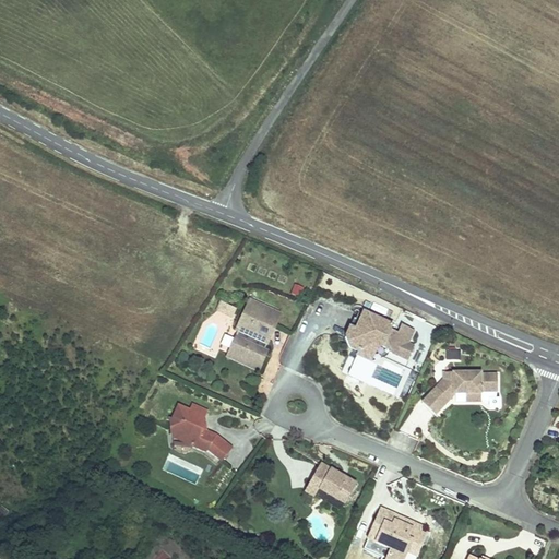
[(295,285),(292,294),(298,296),(301,287),(295,285)]
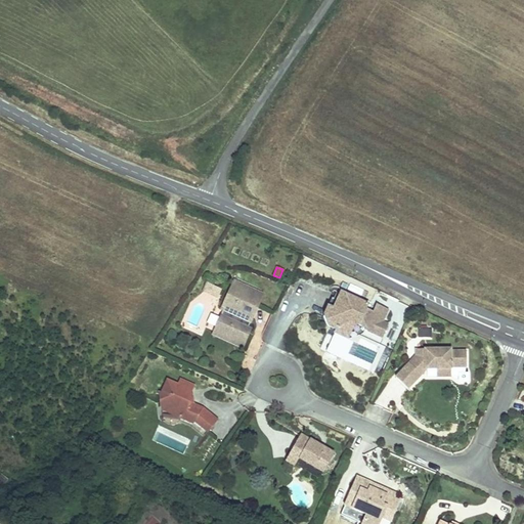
[(262,296),(233,282),(221,309),(224,310),(220,318),(216,328),(216,329),(226,333),(226,335),(246,344),(250,335),(251,332),(245,329),(248,324),(249,324),(252,319),(262,296)]
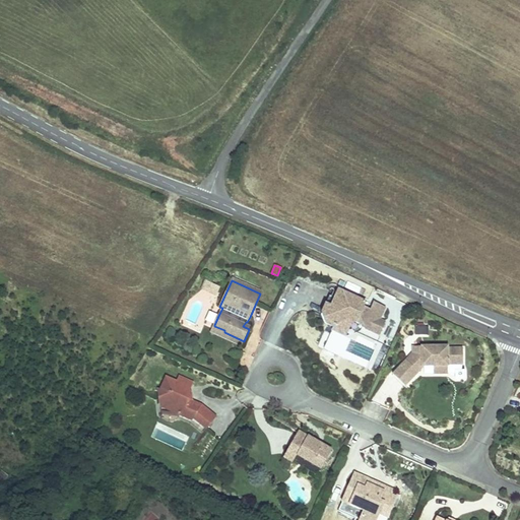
[(219,287),(205,281),(202,288),(215,295),(219,287)]
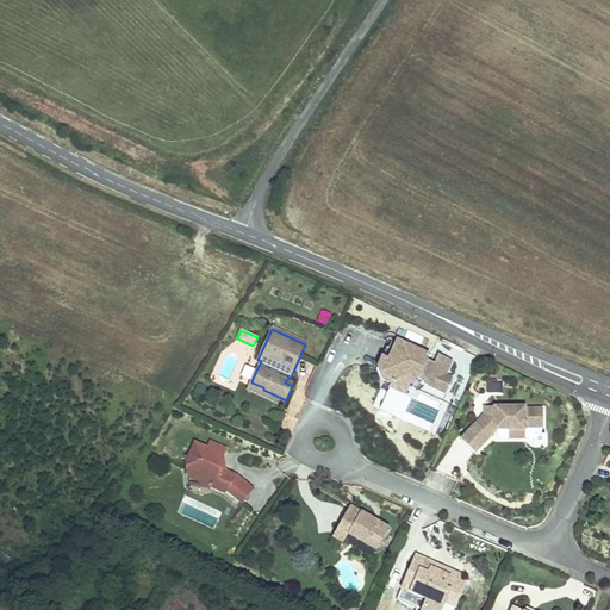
[(428,355),(397,341),(392,349),(386,347),(377,368),(380,379),(392,385),(394,380),(403,377),(411,380),(418,378),(425,383),(424,384),(444,393),(452,378),(444,375),(452,361),(439,355),(434,363),(425,360),(428,355)]
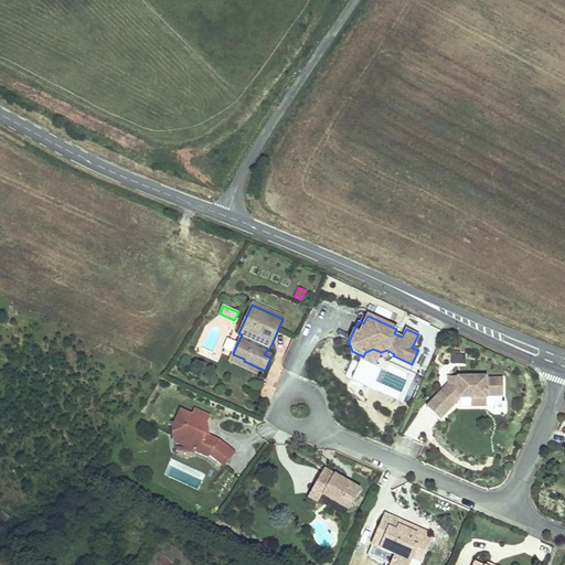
[(223,349),(233,353),(237,343),(227,339),(223,349)]
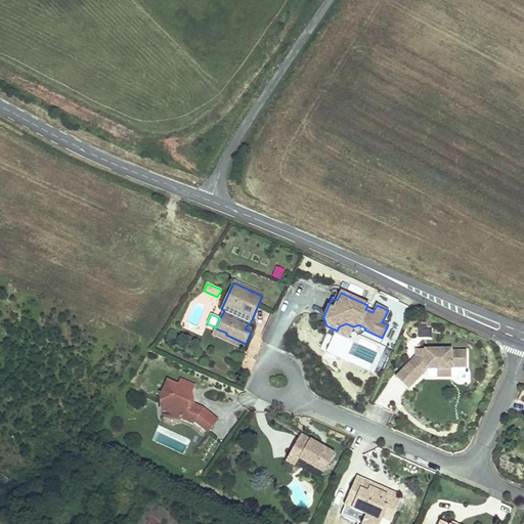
[(255,322),(252,319),(249,324),(248,324),(245,329),(251,332),(250,335),(253,336),(257,326),(255,322)]
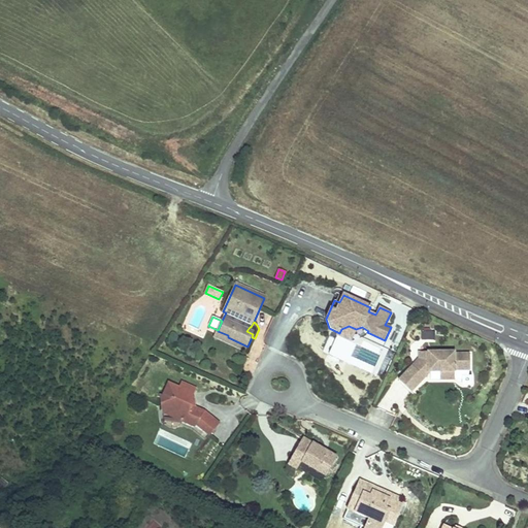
[(349,326),(341,329),(339,333),(338,336),(351,342),(356,329),(349,326)]
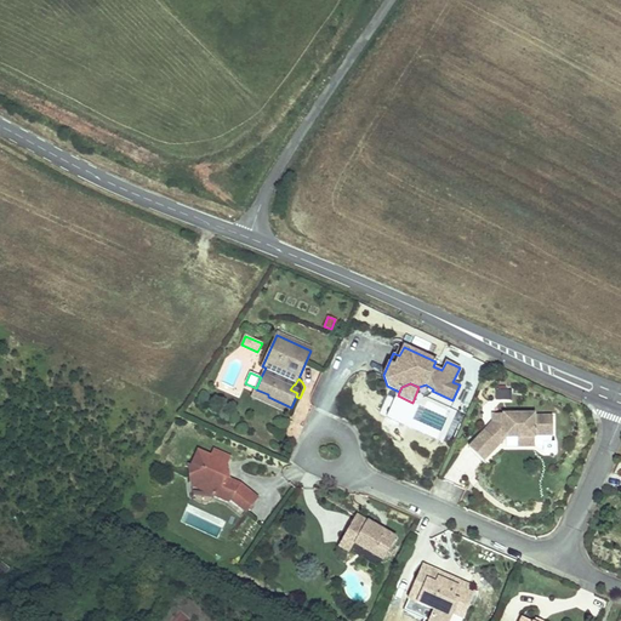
[(268,394),(256,389),(252,397),(288,414),(291,408),(268,397),(268,394)]
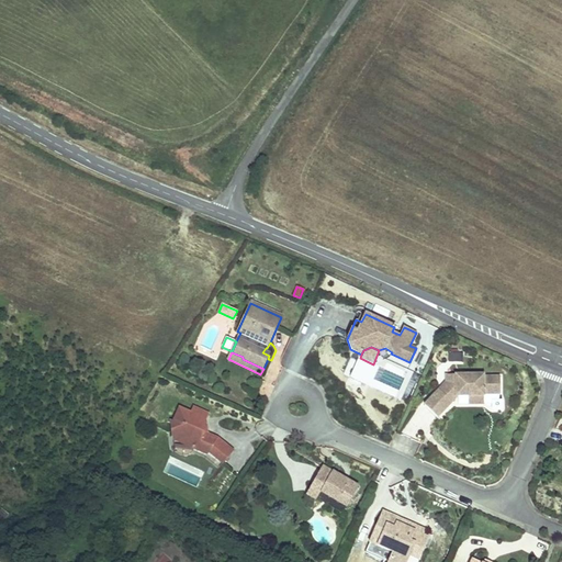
[(462,353),(449,353),(449,362),(463,362),(462,353)]
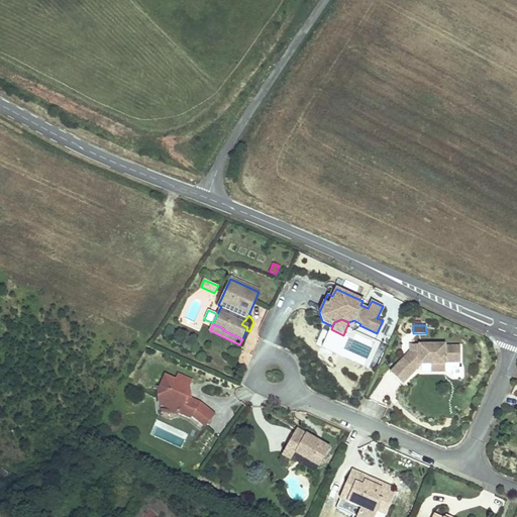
[(341,335),(323,333),(320,356),(338,358),(341,335)]
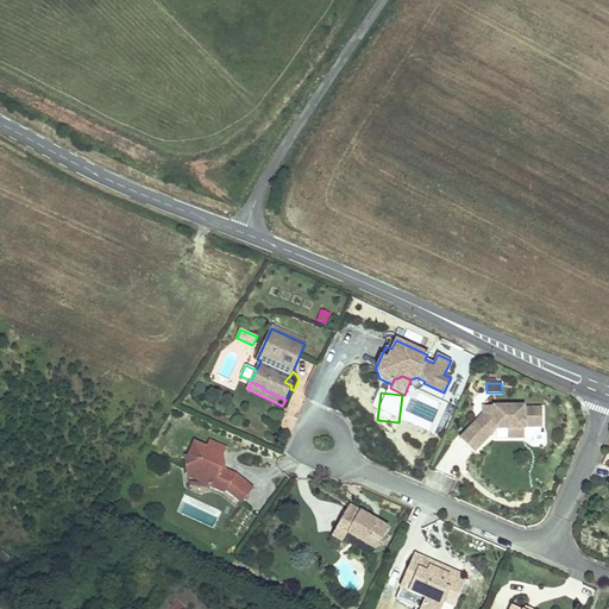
[(475,422),(459,439),(473,453),(489,437),(485,432),(488,429),(496,429),(507,429),(523,429),(523,427),(540,427),(542,427),(541,408),(523,408),(523,406),(483,407),(483,414),(483,419),(477,425),(475,422)]
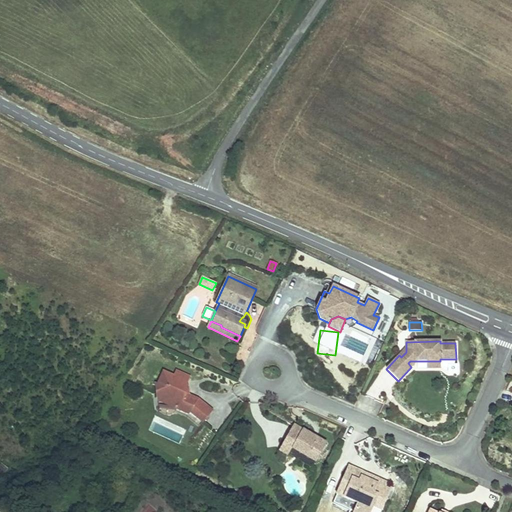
[(440,359),(440,361),(426,361),(427,368),(448,368),(448,373),(457,373),(457,361),(454,361),(454,359),(440,359)]
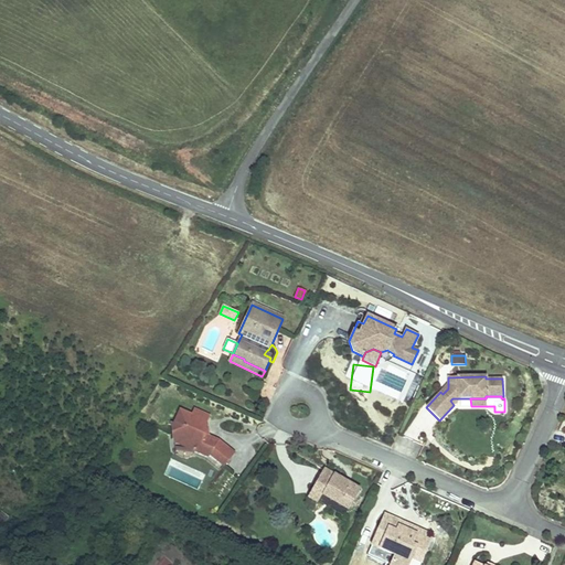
[(208,422),(210,416),(194,408),(191,415),(180,409),(173,424),(172,424),(174,441),(188,440),(195,447),(195,448),(195,449),(200,451),(199,452),(209,457),(210,455),(224,467),(235,454),(219,440),(209,436),(205,435),(204,426),(205,426),(208,422)]
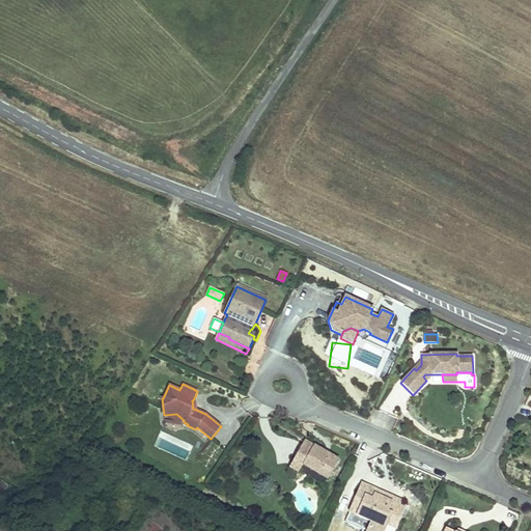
[(176,414),(164,415),(165,423),(168,428),(174,431),(180,428),(183,426),(184,422),(184,421),(184,420),(176,414)]
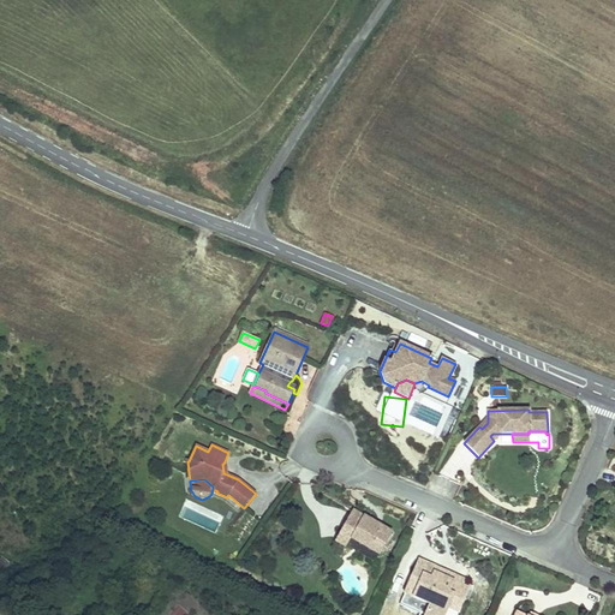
[(352,511),(340,532),(351,538),(380,554),(392,533),(352,511)]
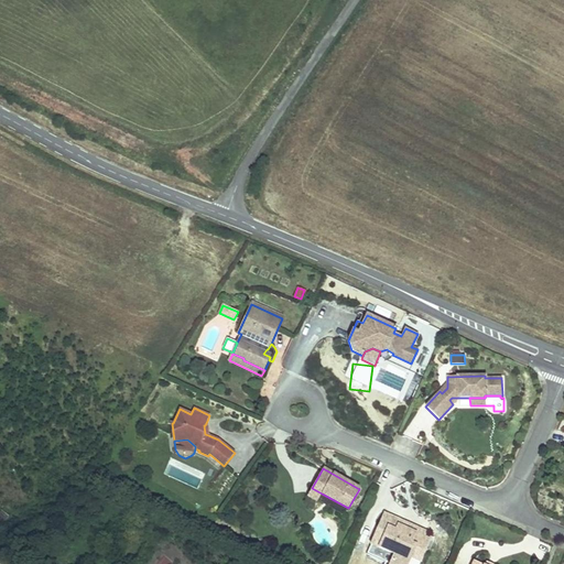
[(322,494),(312,488),(307,496),(317,501),(322,494)]
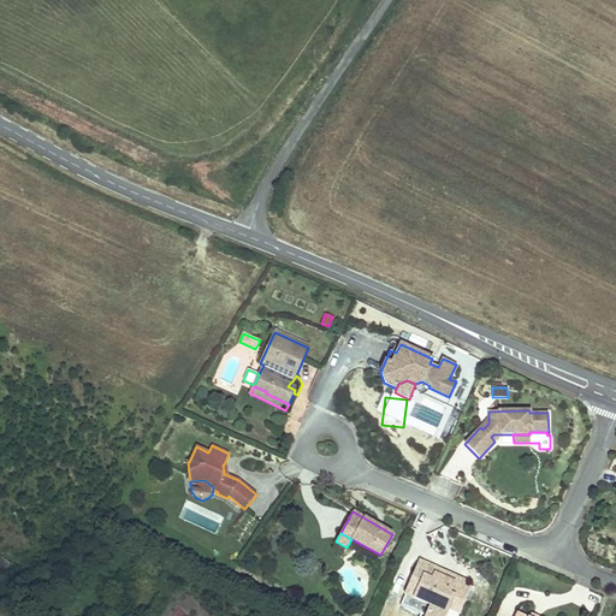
[(428,564),(420,561),(415,572),(424,575),(428,564)]
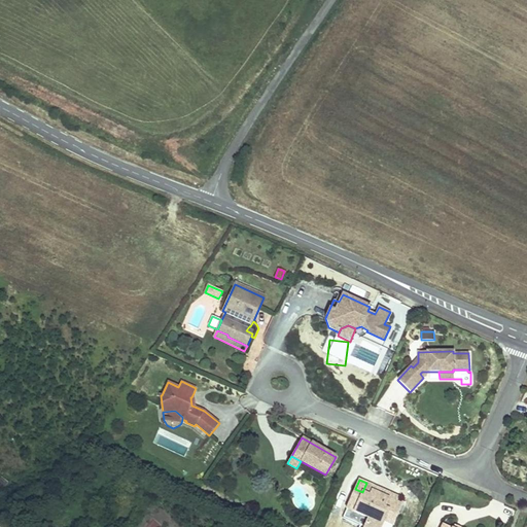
[(375,486),(366,483),(362,492),(355,489),(347,508),(362,515),(363,513),(370,516),(369,518),(364,526),(380,526),(383,521),(388,511),(396,514),(401,503),(396,501),(398,496),(387,492),(385,496),(373,491),(375,486)]
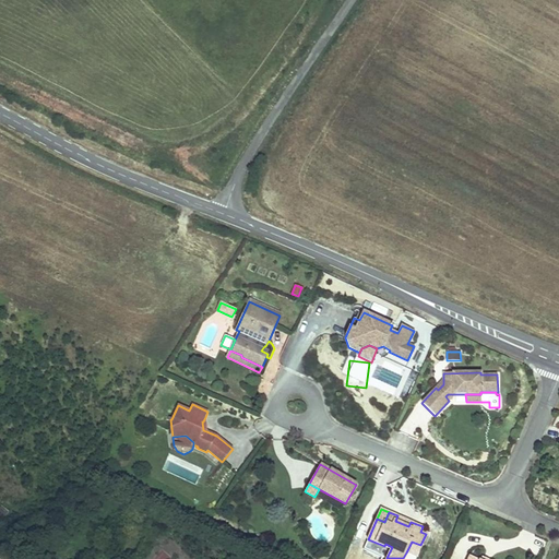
[(200,558),(169,528),(141,558),(200,558)]
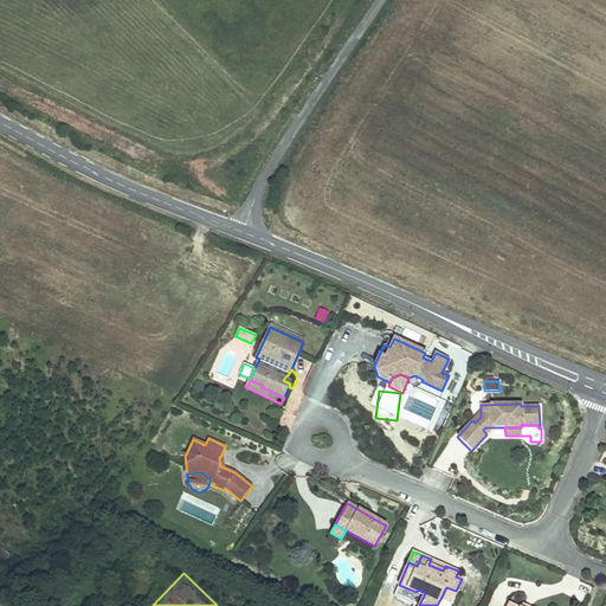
[(451,603),(456,591),(446,587),(440,599),(451,603)]
